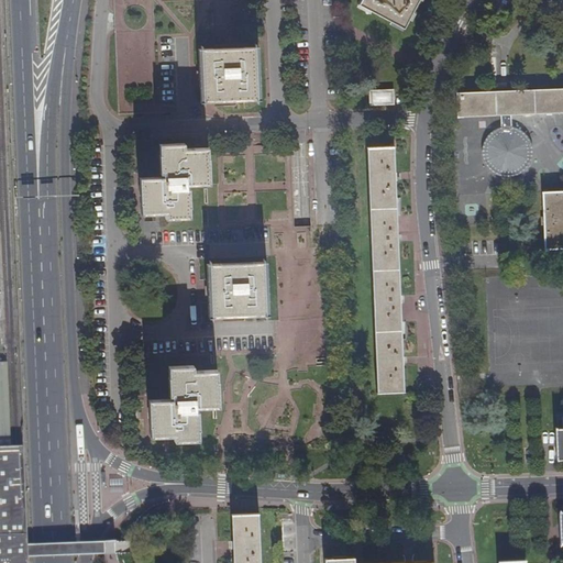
[(359,0),(356,4),(401,30),(416,0),(359,0)]
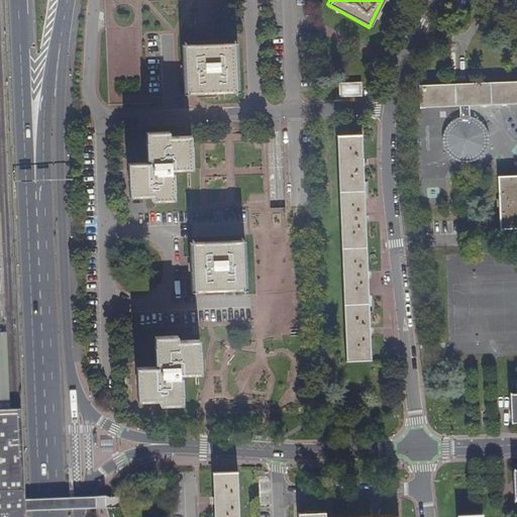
[(197,94),(238,92),(237,43),(223,44),(181,45),(183,94),(197,94)]
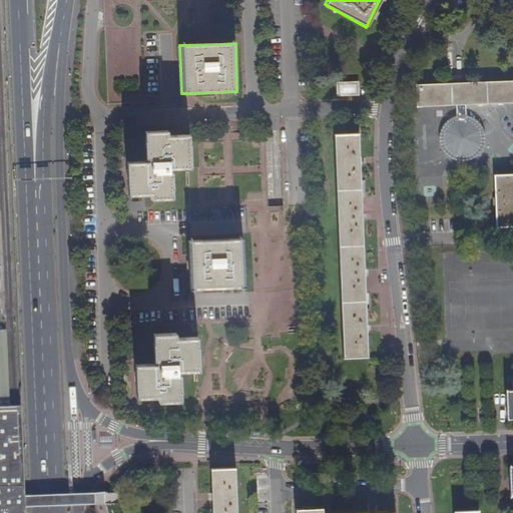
[(512,81),(415,86),(415,108),(455,107),(455,116),(447,119),(442,126),(438,133),(437,140),(439,146),(443,155),(449,160),(456,162),(462,163),(467,162),(473,160),(478,156),(482,151),(484,146),(485,141),(485,134),(483,129),(480,124),(474,118),(465,115),(464,106),(512,104),(512,81)]
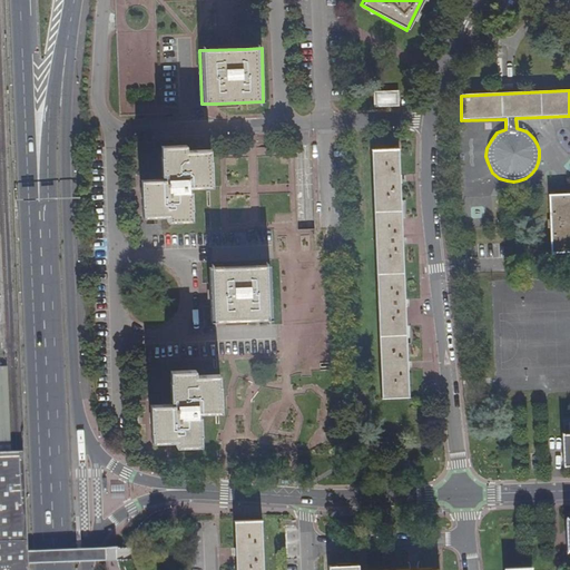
[(210,150),(186,151),(186,145),(160,146),(160,175),(164,175),(164,179),(140,179),(140,217),(161,216),(166,216),(166,219),(190,220),(190,193),(190,190),(187,190),(188,187),(210,186),(210,150)]
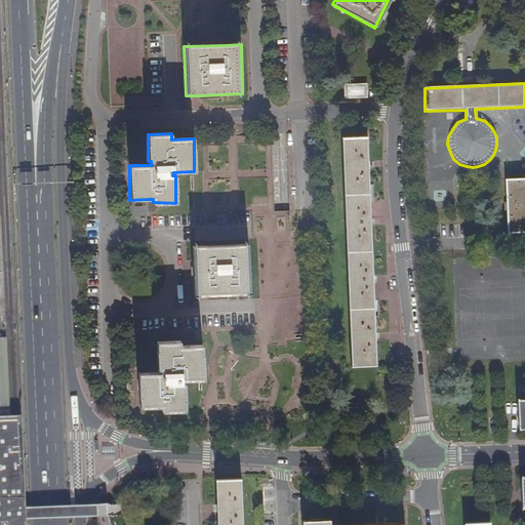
[(365,136),(340,137),(350,367),(374,366),(373,341),(366,162),(365,136)]
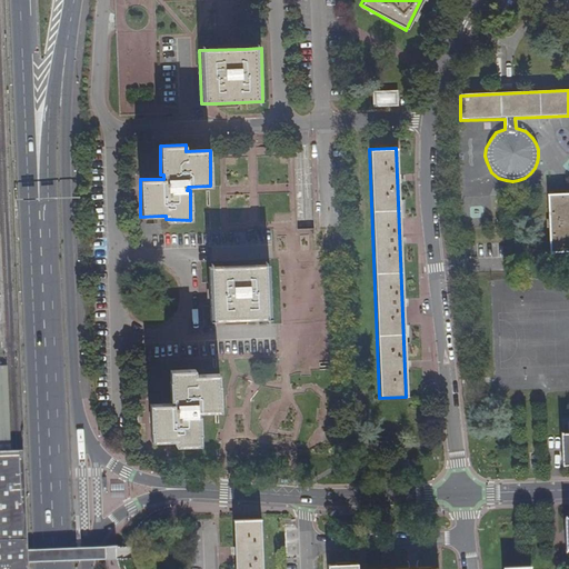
[(549,253),(568,252),(568,195),(547,196),(549,253)]
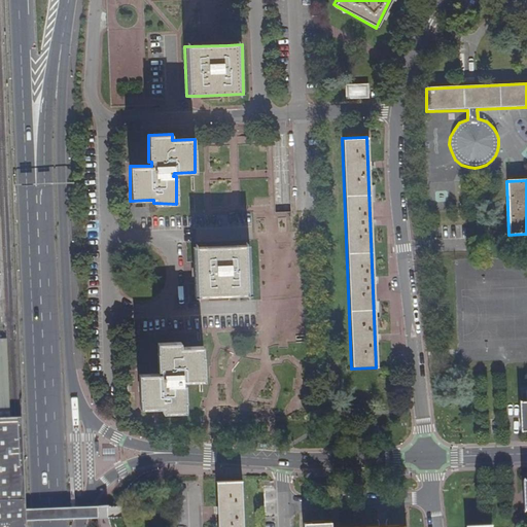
[(194,283),(194,296),(198,296),(230,295),(250,295),(249,246),(247,246),(192,247),(192,261),(194,283)]
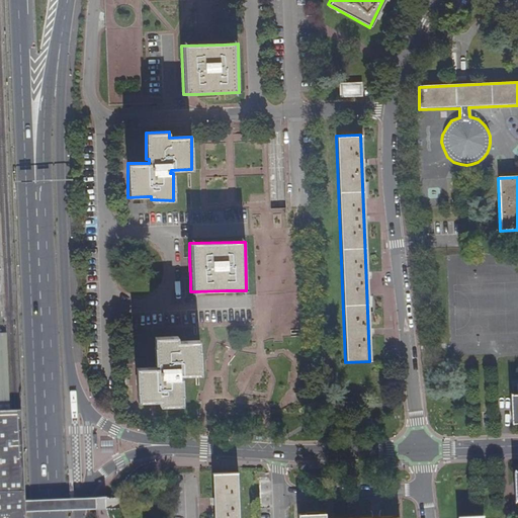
[(179,378),(179,374),(199,374),(198,340),(196,341),(196,336),(155,337),(155,363),(158,363),(158,367),(136,368),(137,402),(155,402),(160,402),(160,406),(182,406),(181,378),(179,378)]
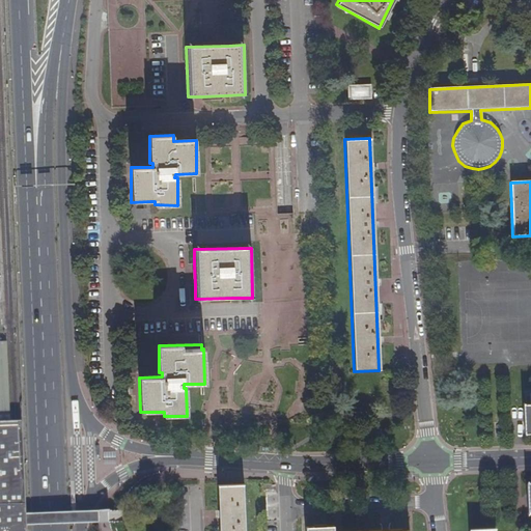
[(25,496),(22,422),(14,422),(0,422),(0,530),(26,530),(26,519),(25,496)]
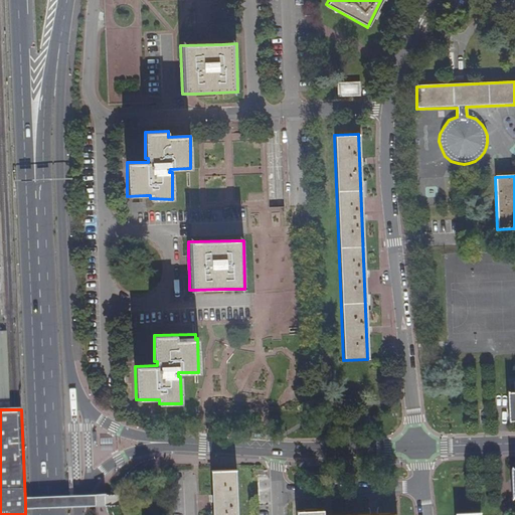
[(100,438),(100,451),(113,451),(113,438),(100,438)]
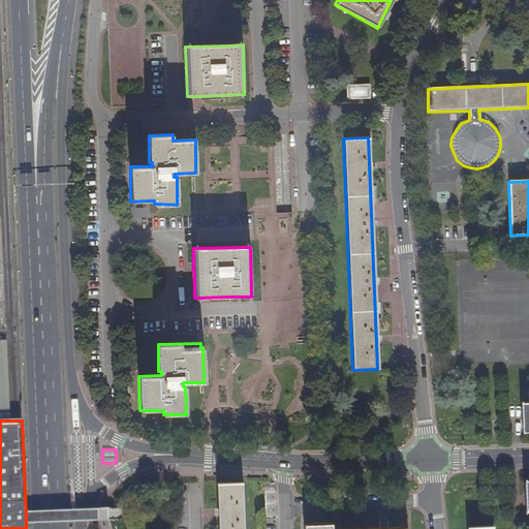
[(244,528),(243,484),(218,484),(219,508),(219,528),(244,528)]
